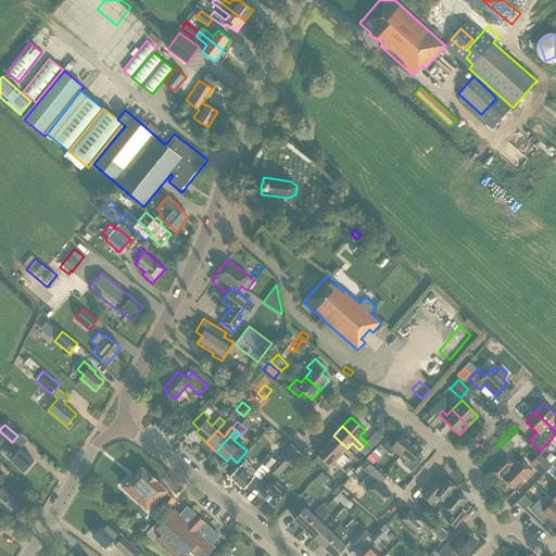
[(400,456),(413,441),(403,432),(399,438),(394,433),(382,446),(391,454),(394,451),(400,456)]
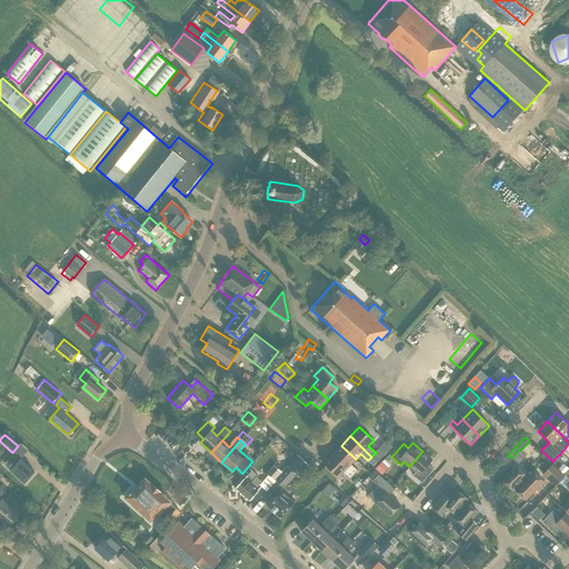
[(356,459),(341,446),(332,455),(353,475),(358,470),(351,463),(356,459)]
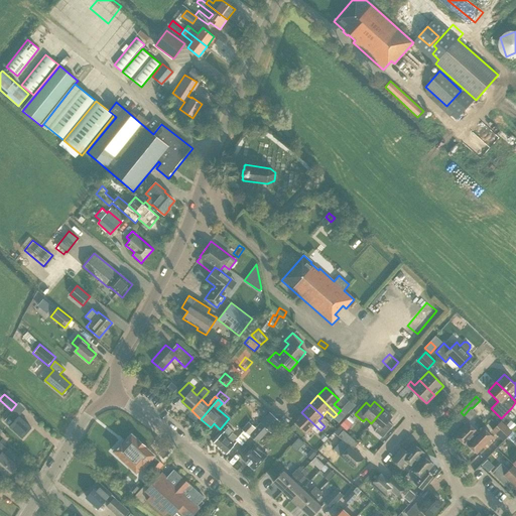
[(456,435),(465,444),(478,431),(468,422),(477,413),(472,408),(471,407),(464,415),(460,419),(466,424),(456,435)]
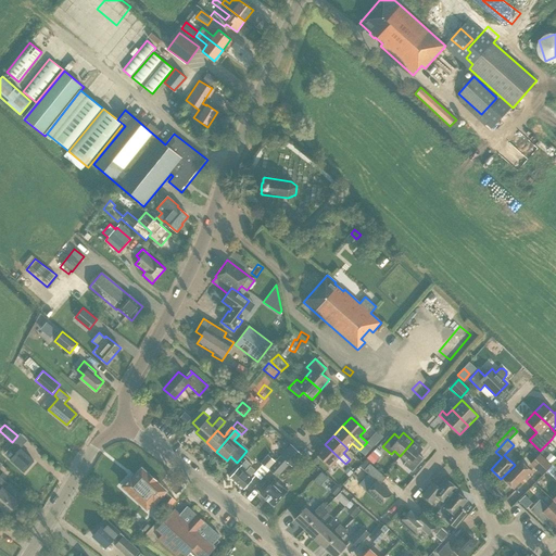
[(413,441),(400,456),(406,460),(403,465),(412,471),(424,458),(418,454),(422,449),(413,441)]
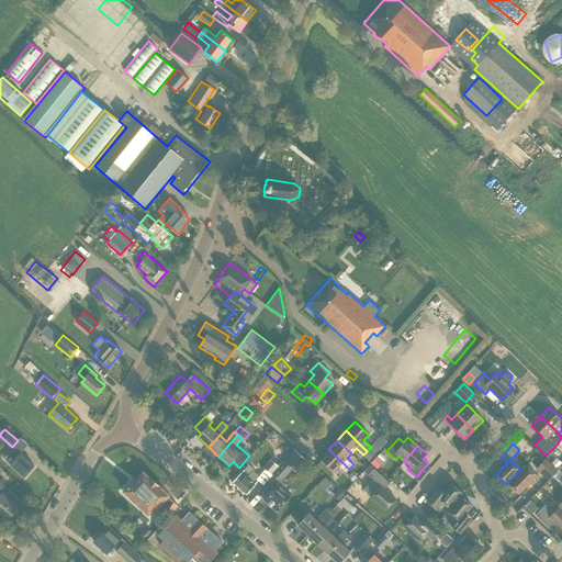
[(24,476),(34,465),(21,453),(20,454),(13,449),(9,453),(15,459),(10,464),(24,476)]
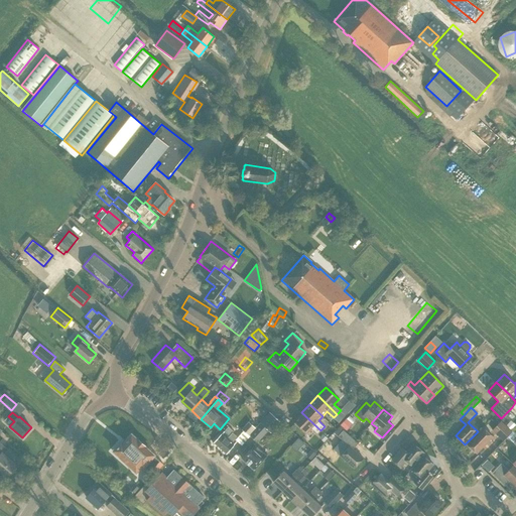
[(280,421),(279,420),(269,412),(260,423),(268,429),(271,432),(280,421)]
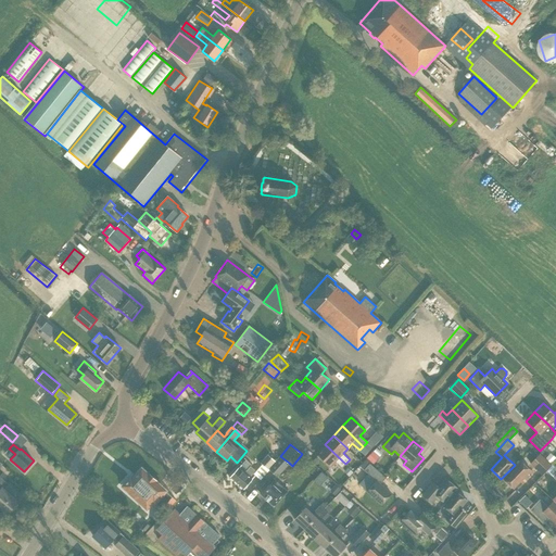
[(345,464),(325,444),(316,454),(330,467),(336,462),(342,468),(345,464)]
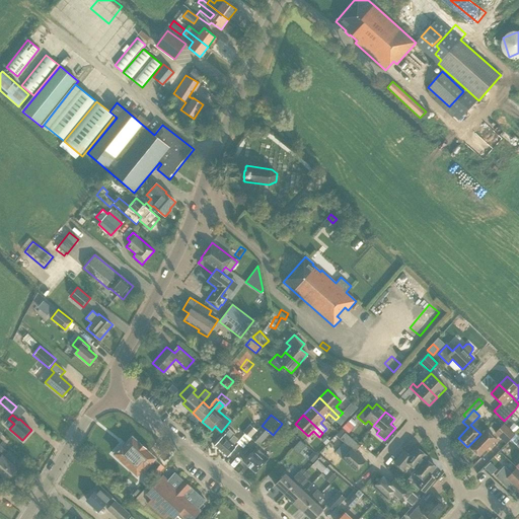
[(257,431),(249,424),(242,432),(249,438),(251,437),(257,431)]
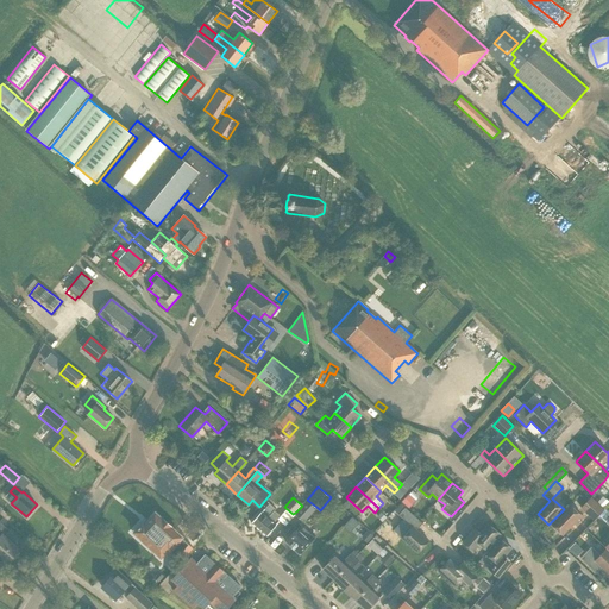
[(581,508),(594,520),(604,509),(591,497),(581,508)]
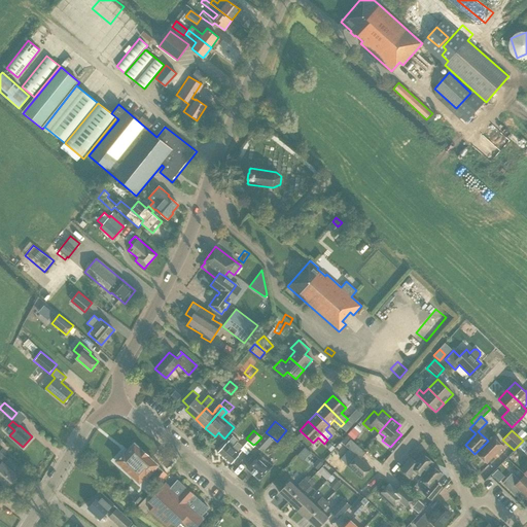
[(264,451),(274,438),(266,432),(261,437),(255,444),(264,451)]
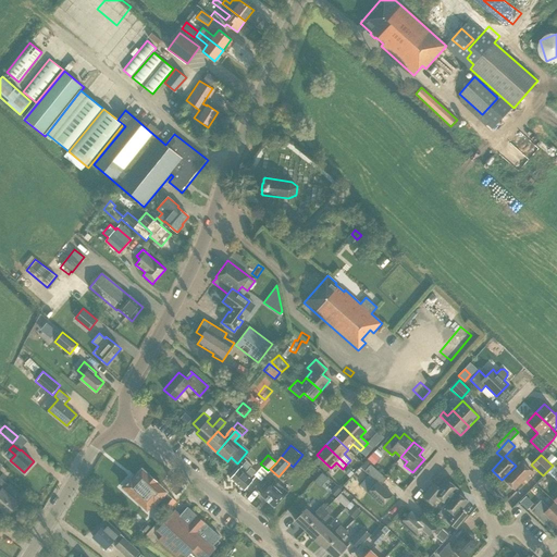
[(251,467),(252,466),(247,460),(231,478),(244,490),(256,477),(254,474),(256,471),(251,467)]
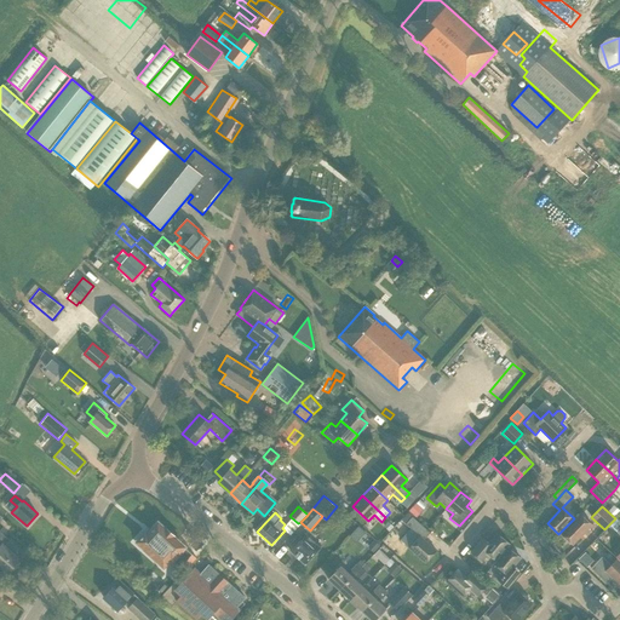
[(561,534),(573,545),(592,524),(580,514),(561,534)]
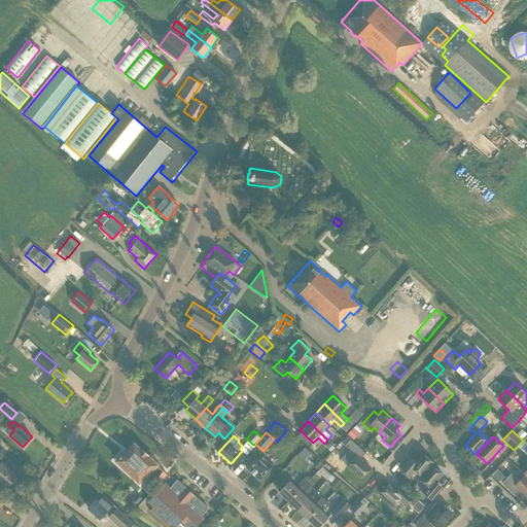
[(348,465),(361,478),(371,468),(360,459),(365,453),(350,438),(345,445),(357,456),(348,465)]
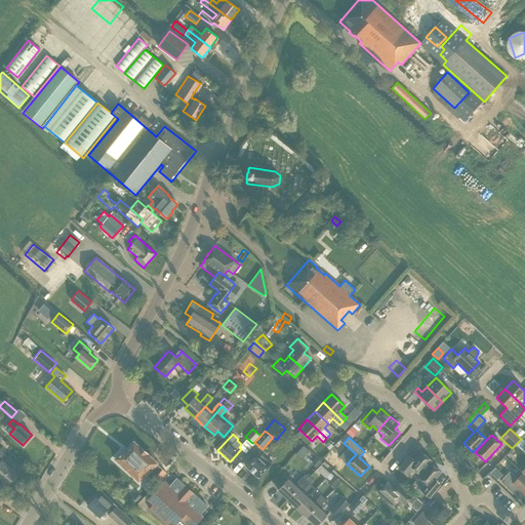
[(153,480),(163,469),(162,469),(156,463),(157,463),(147,454),(147,453),(142,448),(140,449),(134,443),(125,452),(123,451),(116,458),(138,480),(145,473),(153,480)]
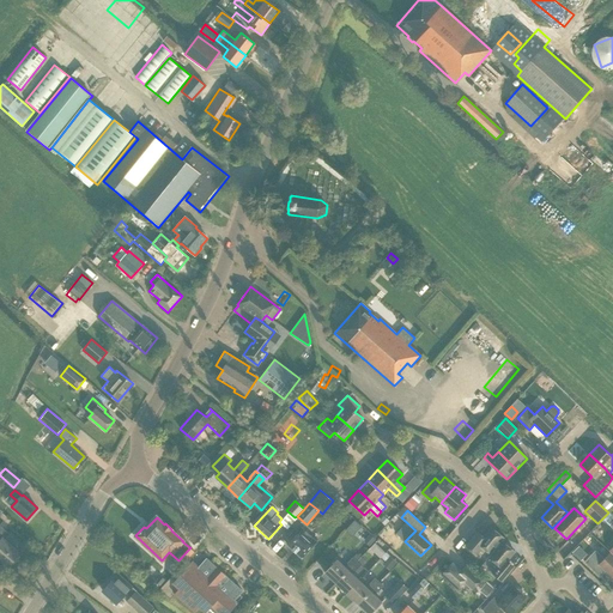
[(5,540),(10,534),(0,525),(0,559),(8,568),(20,553),(5,540)]
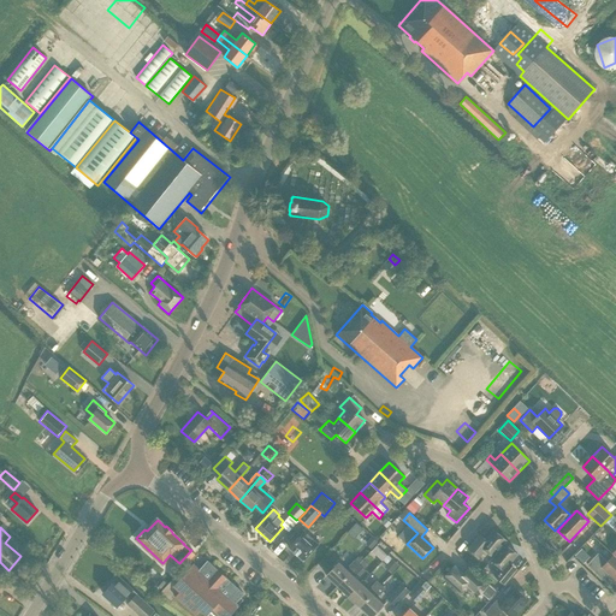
[(288,546),(303,561),(319,544),(302,529),(288,546)]
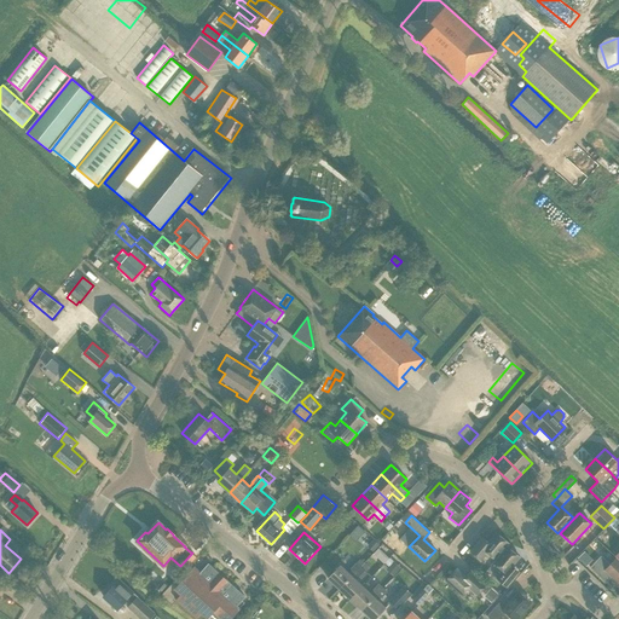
[(509,543),(496,532),(489,542),(482,537),(470,551),(481,560),(487,553),(495,560),(509,543)]
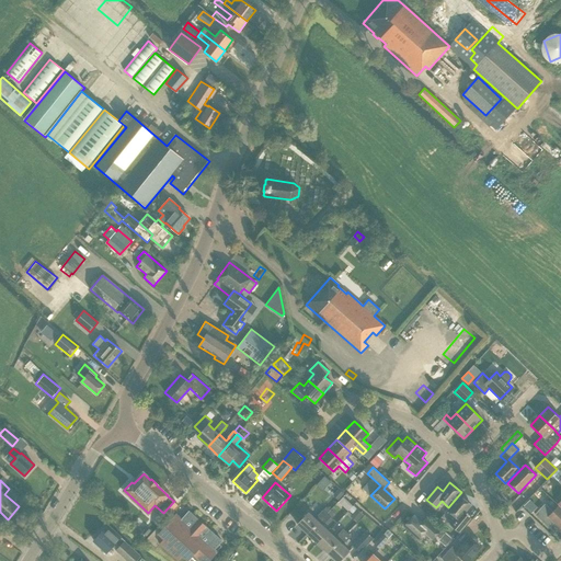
[(357,508),(362,504),(362,503),(363,502),(354,493),(347,499),(357,508)]
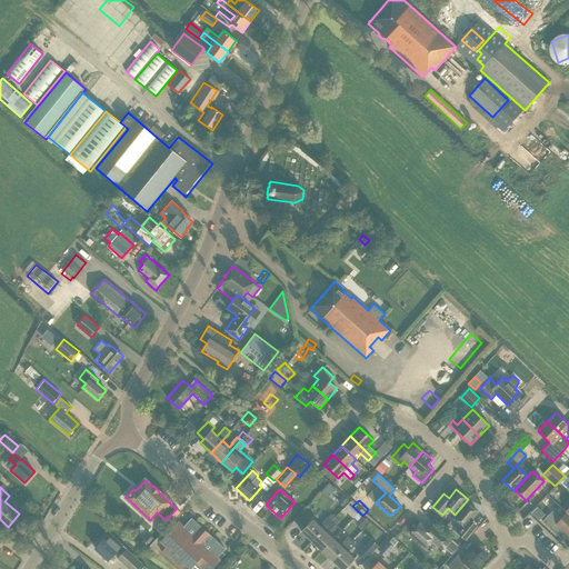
[(478,511),(467,502),(453,518),(465,527),(459,533),(466,540),(475,529),(468,523),(478,511)]
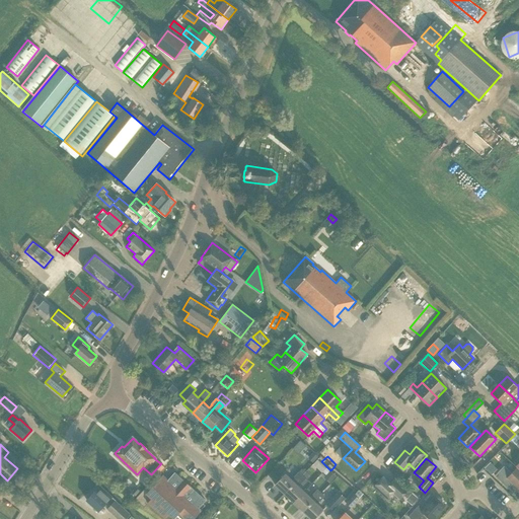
[(518,489),(518,470),(516,468),(508,476),(500,469),(494,475),(505,486),(510,480),(518,489)]
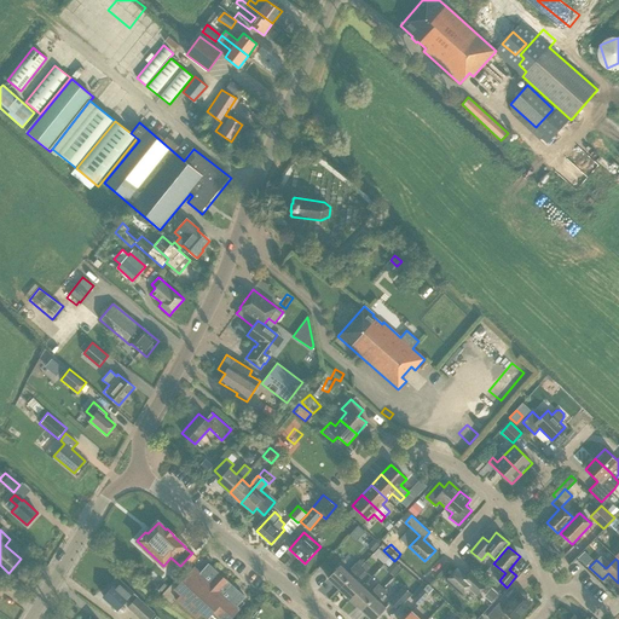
[(339,589),(360,567),(357,562),(351,568),(352,570),(348,573),(340,565),(328,578),(339,589)]
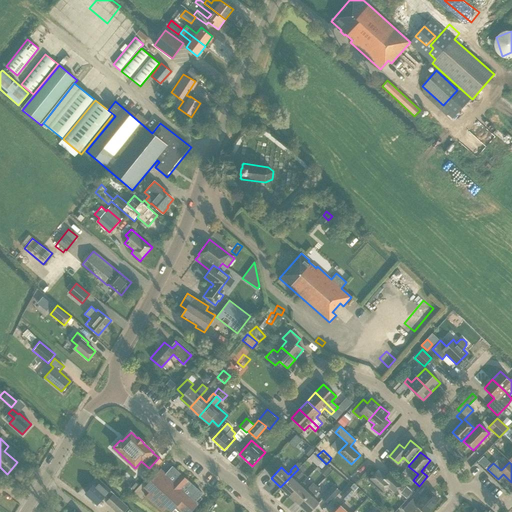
[(190,511),(198,503),(196,501),(202,494),(172,466),(162,478),(157,473),(144,487),(149,492),(145,496),(162,511),(166,507),(171,511),(170,511),(190,511)]
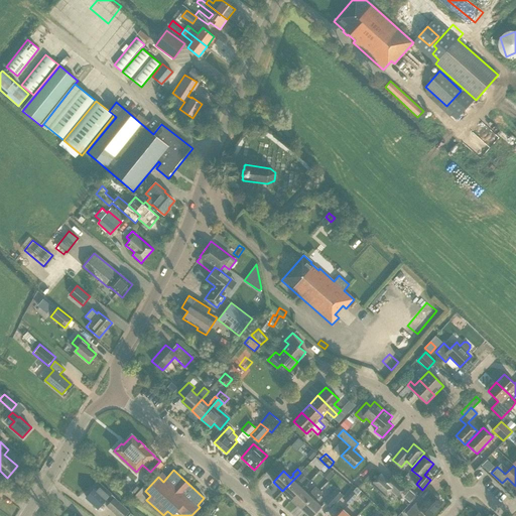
[(292,500),(302,489),(295,483),(298,480),(299,481),(304,476),(300,473),(282,491),(292,500)]
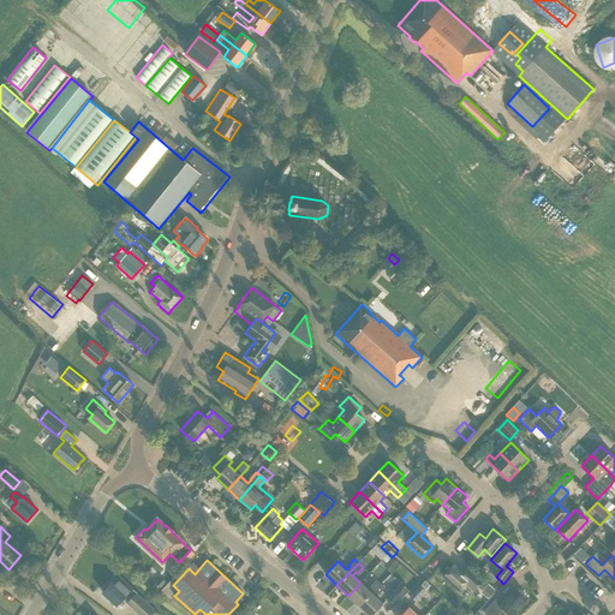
[(453,565),(443,577),(459,591),(465,584),(473,592),(483,581),(467,567),(463,573),(453,565)]
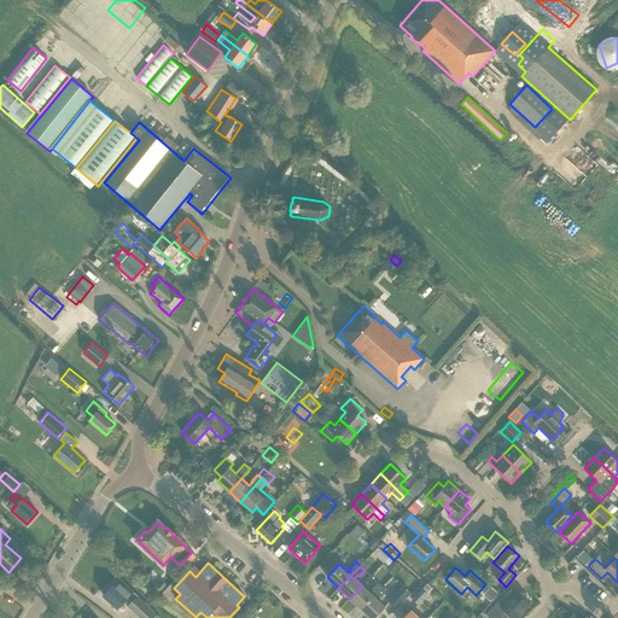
[(149,617),(155,612),(118,578),(103,595),(117,608),(123,601),(140,617),(149,617)]
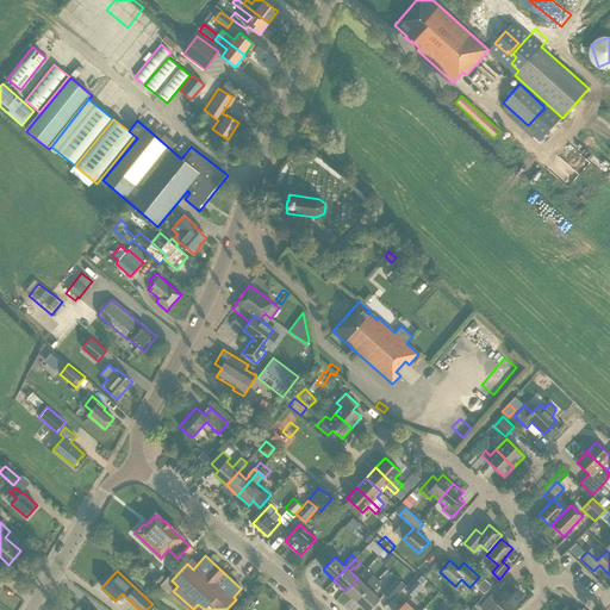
[(356,602),(377,579),(373,576),(367,582),(368,583),(366,585),(358,578),(346,591),(356,602)]
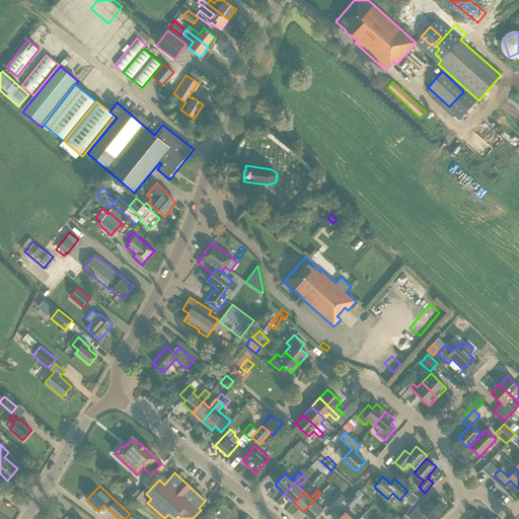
[(339,491),(325,504),(332,510),(346,498),(339,491)]
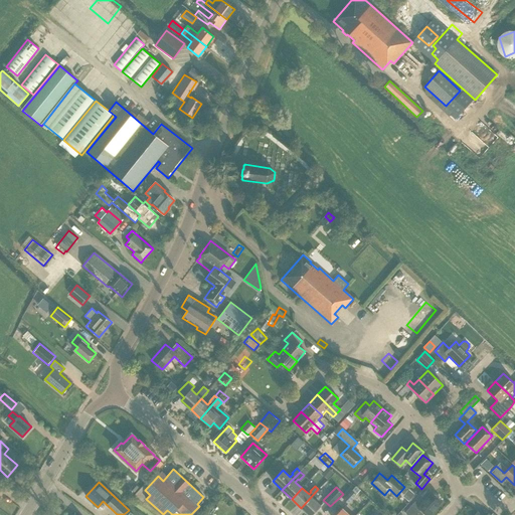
[(318,489),(301,508),(308,514),(311,514),(321,505),(314,499),(316,496),(317,497),(322,492),(318,489)]
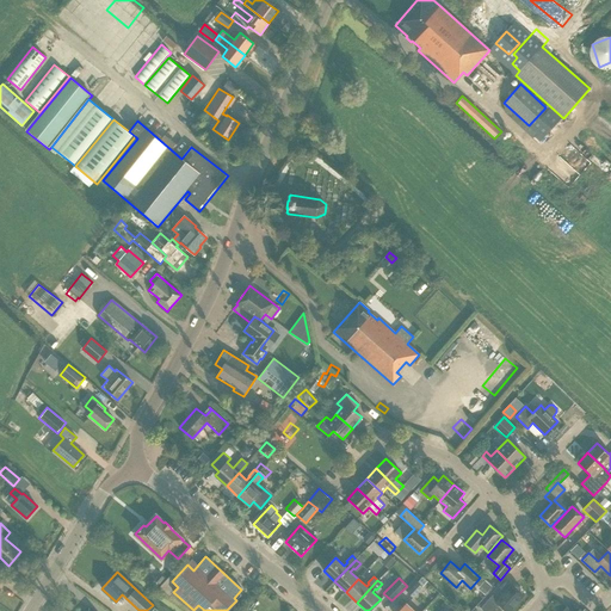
[(423,587),(418,582),(407,592),(413,597),(423,587)]
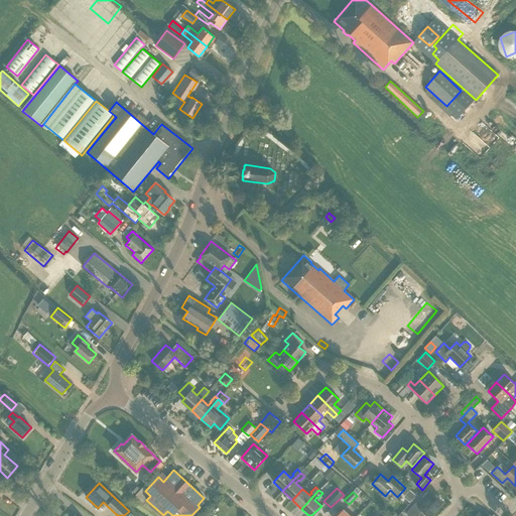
[(420,506),(416,502),(406,513),(408,515),(420,515),(423,513),(426,515),(430,515),(442,502),(432,493),(420,506)]
